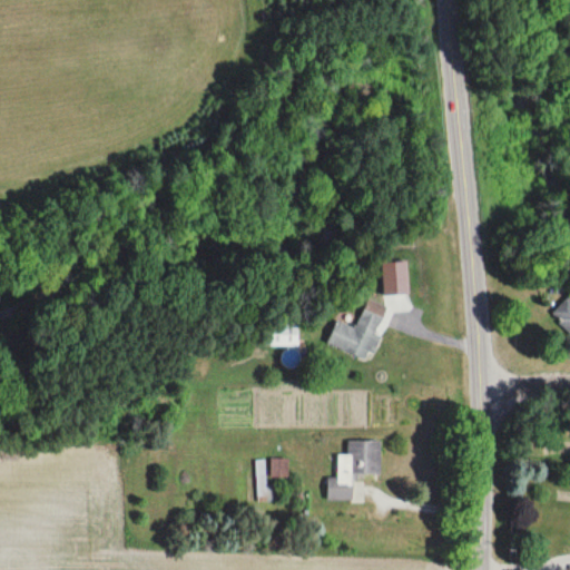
[(569,292),(550,317),(569,332),(569,292)]
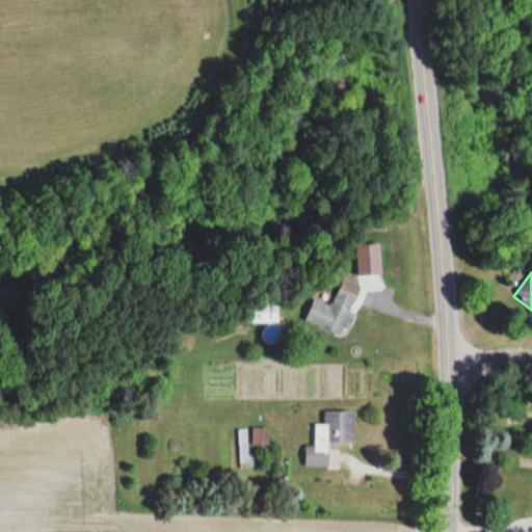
[(304,321),(346,339),(355,315),(352,313),(364,287),(343,278),(331,307),(314,299),(304,321)]
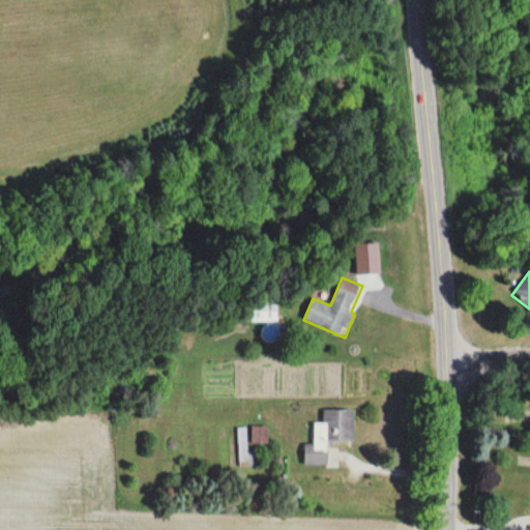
[(275,321),(275,307),(251,307),(251,321),(275,321)]
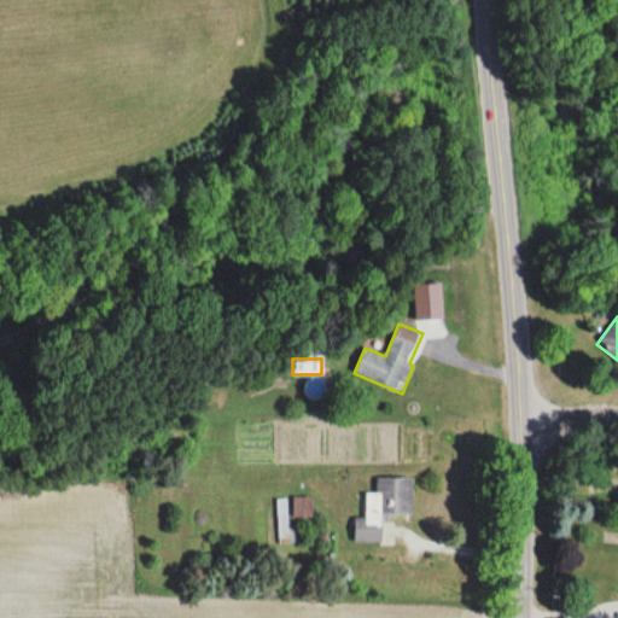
[(378,479),(378,495),(367,495),(367,519),(355,519),(355,543),(383,543),(383,516),(413,516),(413,479),(378,479)]
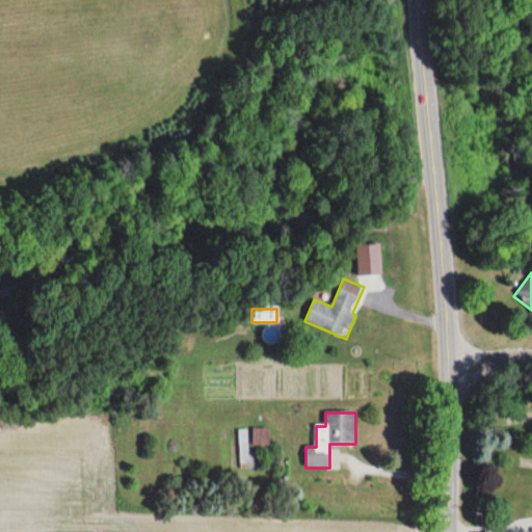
[(268,446),(268,428),(253,428),(253,446),(268,446)]
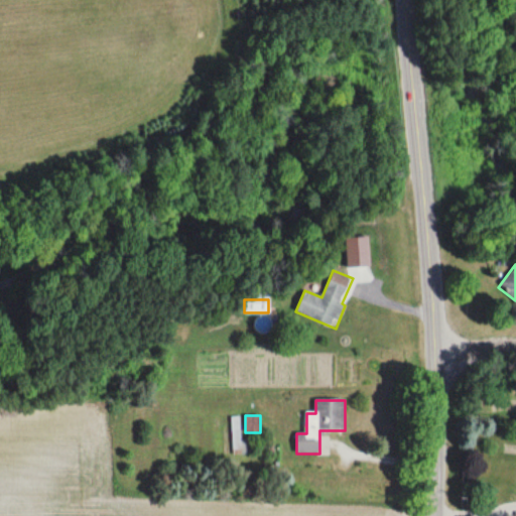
[(242,416),(224,417),(224,455),(243,455),(242,416)]
